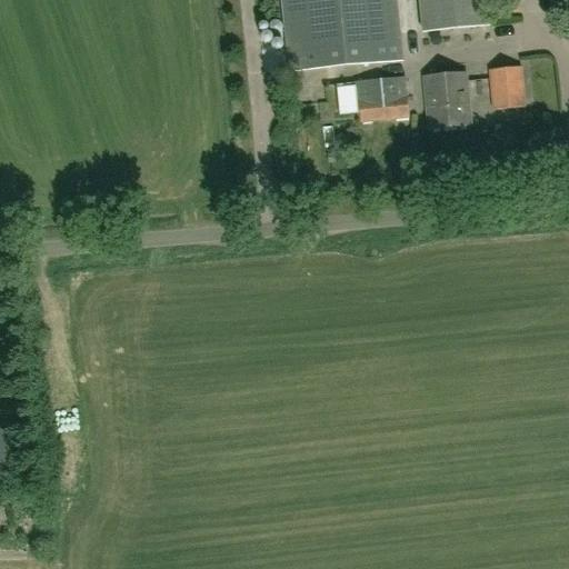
[(395,0),(282,0),(290,70),(401,59),(395,0)]
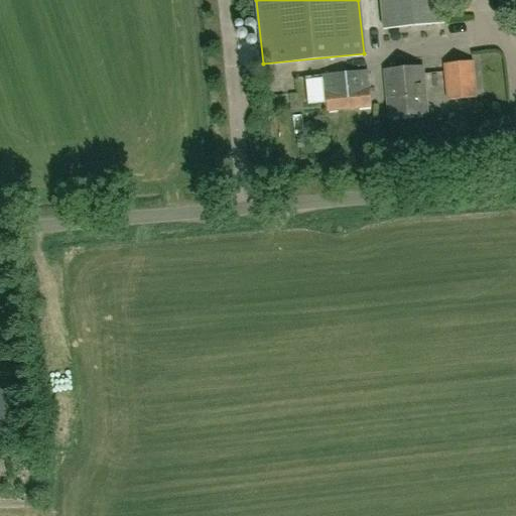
[(380,0),(383,29),(443,23),(441,0),(380,0)]
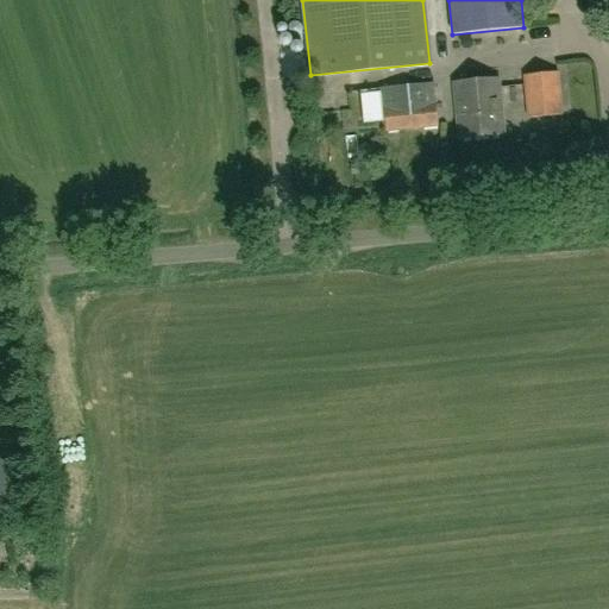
[(557,73),(522,75),(527,118),(560,114),(557,73)]
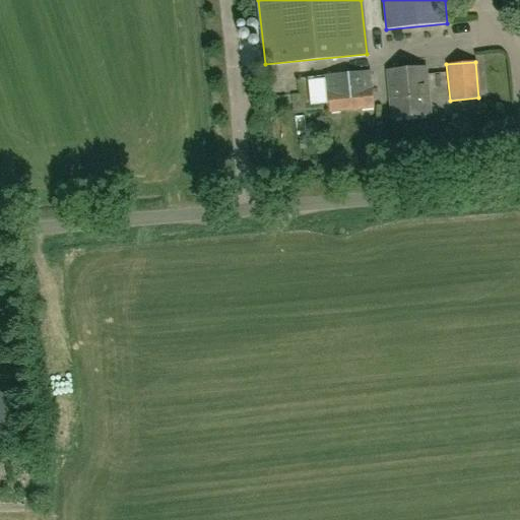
[(426,66),(387,70),(391,118),(430,115),(426,66)]
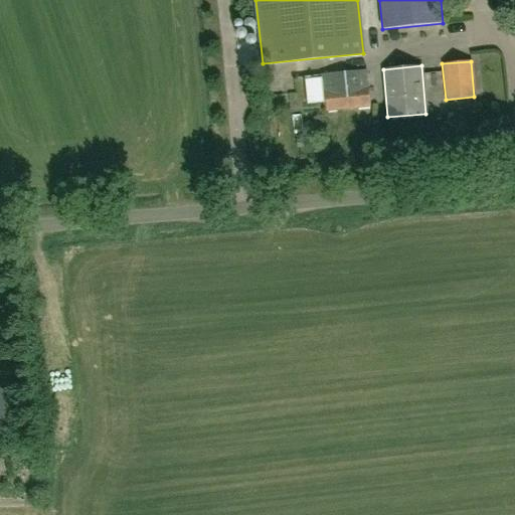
[(366,71),(322,75),(324,111),(368,107),(366,71)]
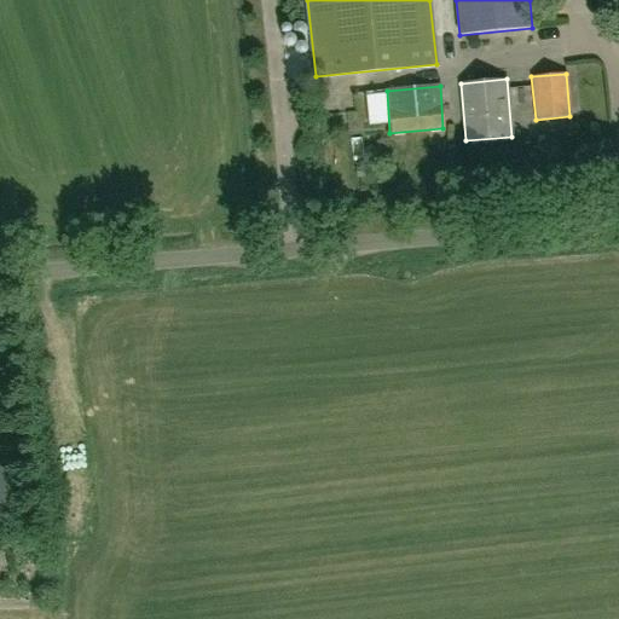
[(6,424),(0,424),(0,519),(13,518),(6,424)]
